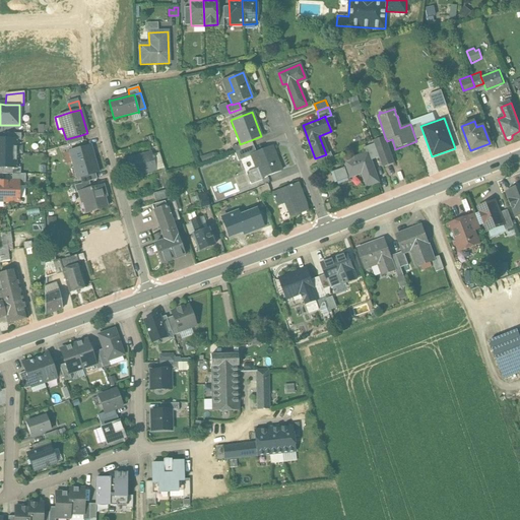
[(81,135),(66,139),(67,145),(83,141),(81,135)]
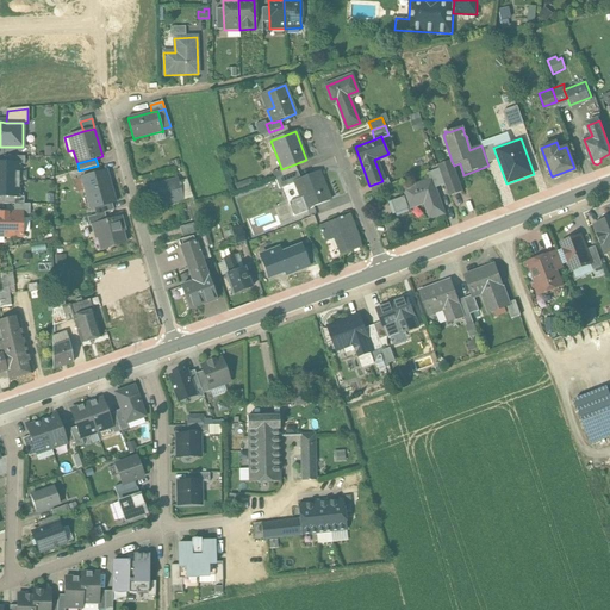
[(452,161),(444,163),(450,179),(458,176),(454,166),(452,161)]
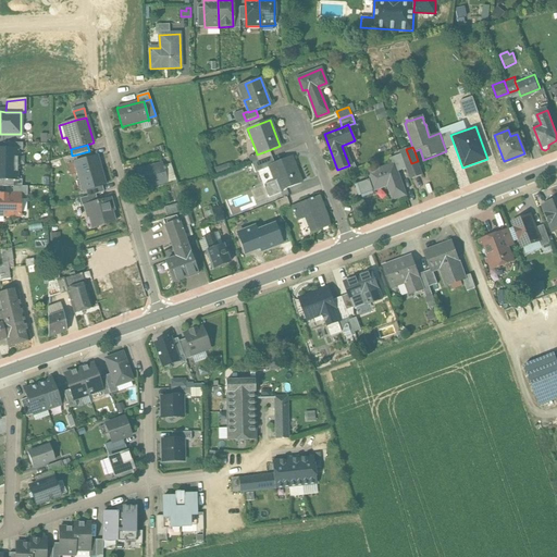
[(0,163),(16,164),(16,149),(0,149),(0,163)]
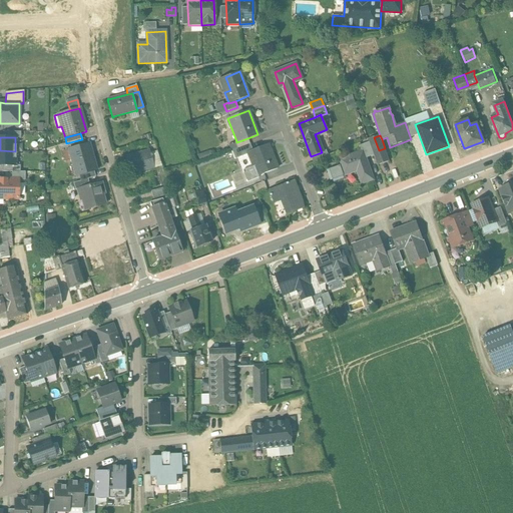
[(379,150),(374,137),(369,139),(370,142),(373,152),(379,150)]
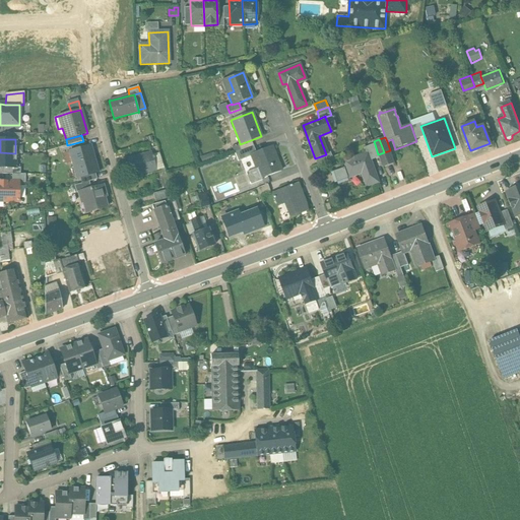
[(251,140),(240,144),(240,143),(239,144),(241,151),(254,146),(251,140)]
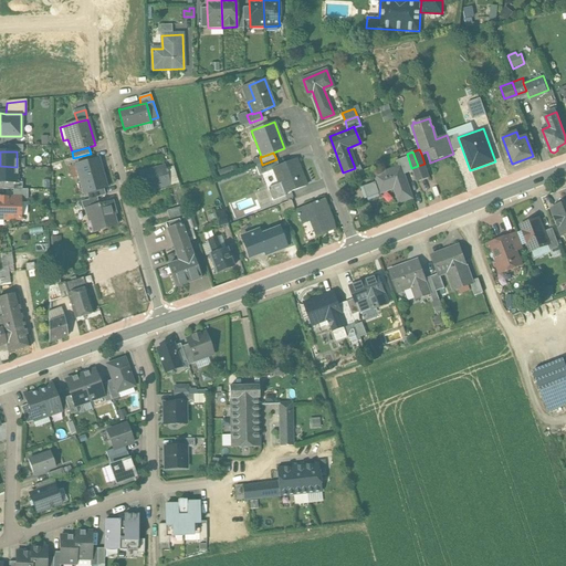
[(260,157),(253,159),(255,167),(262,165),(260,157)]
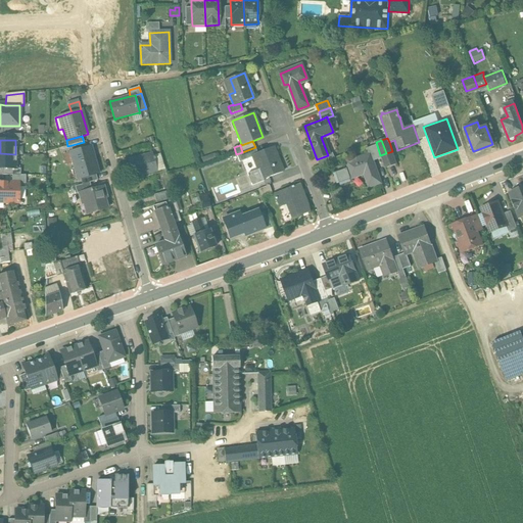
[(377,145),(366,149),(368,155),(370,154),(373,161),(381,158),(380,155),(377,145)]
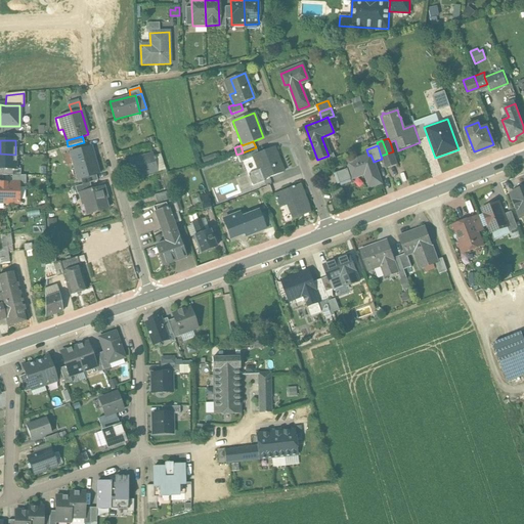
[(91,146),(70,153),(74,165),(77,165),(81,179),(96,175),(99,174),(91,146)]
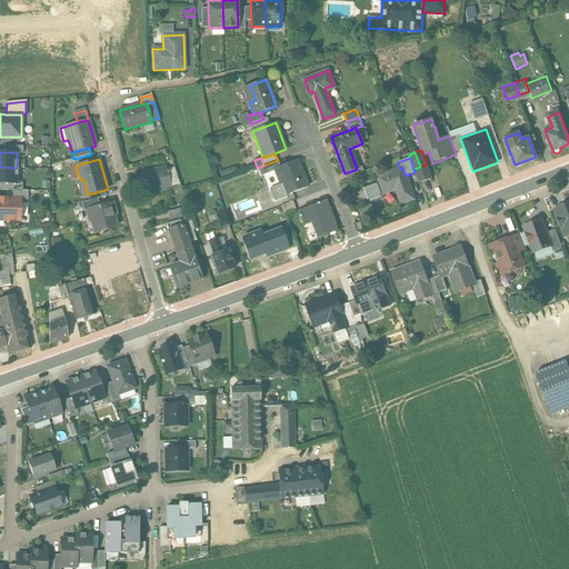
[(278,160),(263,166),(267,173),(275,171),(275,169),(280,167),(278,160)]
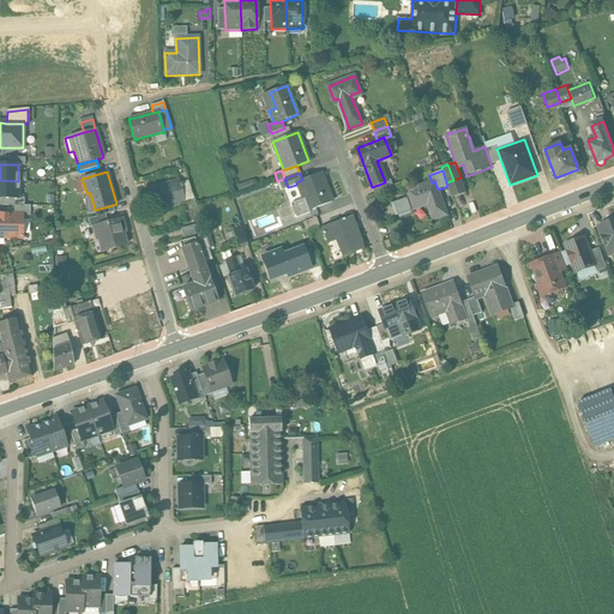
[(302,180),(296,182),(296,185),(307,211),(332,202),(320,173),(302,180)]
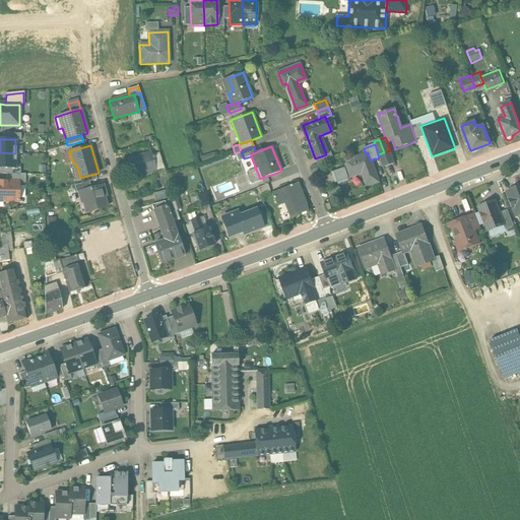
[(158,150),(151,152),(156,171),(165,169),(158,150)]
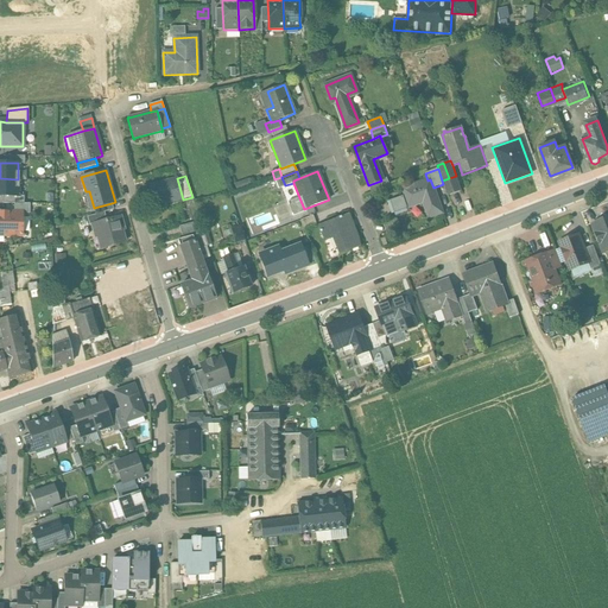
[(449,178),(442,181),(443,184),(448,196),(462,191),(456,176),(449,178)]
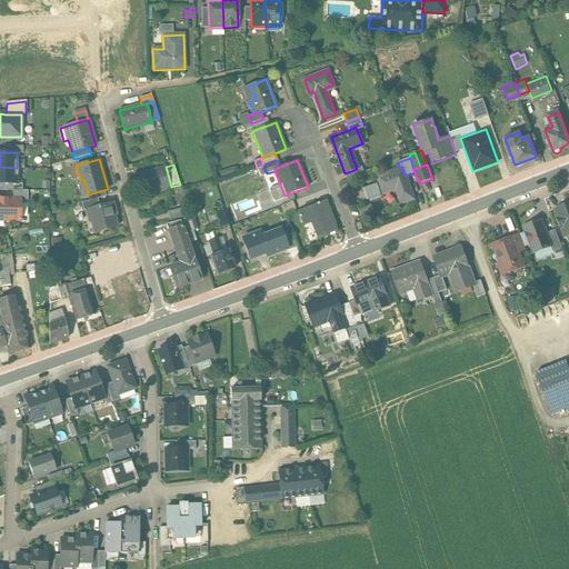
[(0,182),(17,183),(17,168),(0,167),(0,182)]
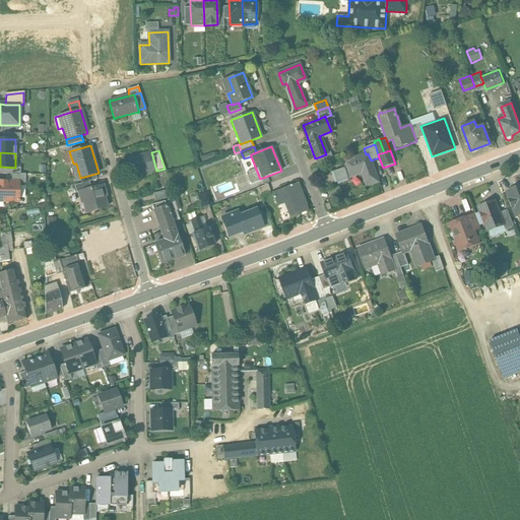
[(150,153),(129,158),(128,158),(132,177),(133,177),(133,176),(154,170),(155,171),(156,171),(151,152),(150,152),(150,153)]
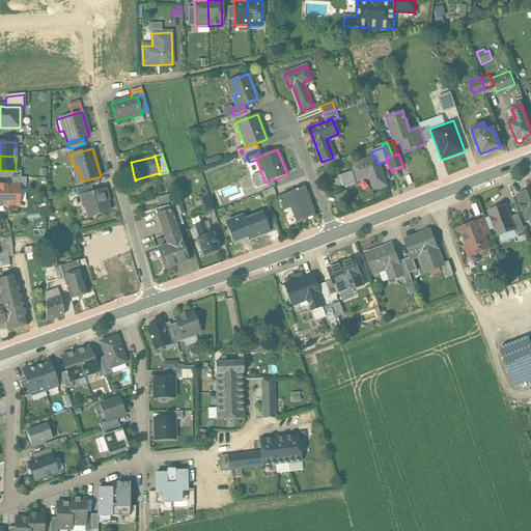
[(373,158),(353,165),(358,180),(370,176),(375,190),(386,186),(379,164),(375,157),(373,158)]
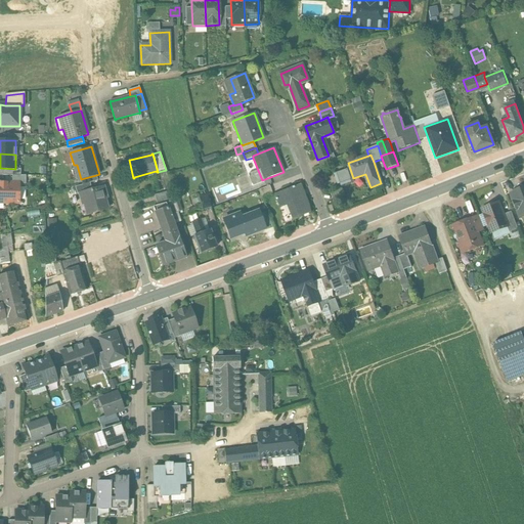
[(329,156),(317,160),(320,166),(331,162),(329,156)]
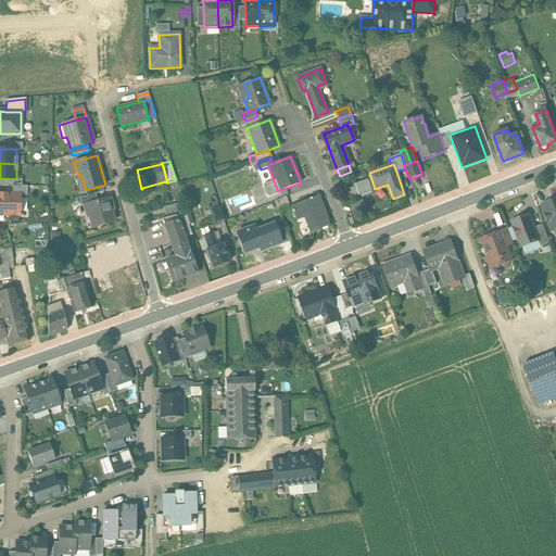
[(352,184),(357,198),(370,192),(366,178),(352,184)]
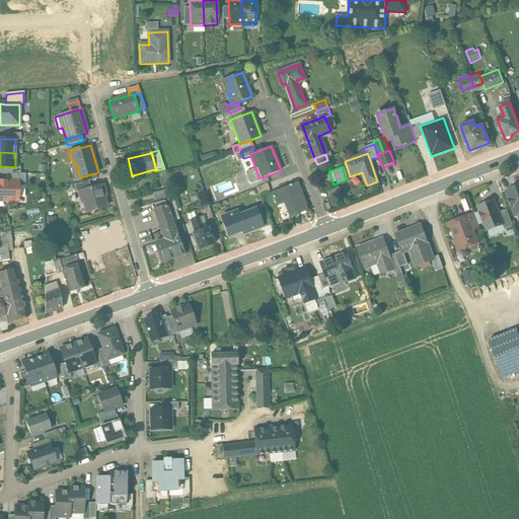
[(95,173),(80,177),(82,183),(89,181),(97,179),(95,173)]
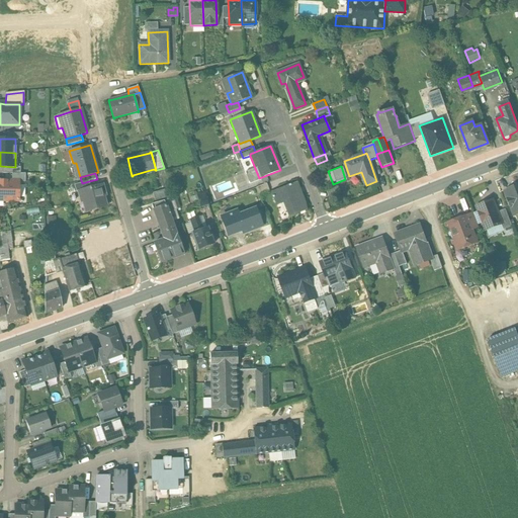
[(19,181),(0,179),(0,201),(18,203),(19,181)]
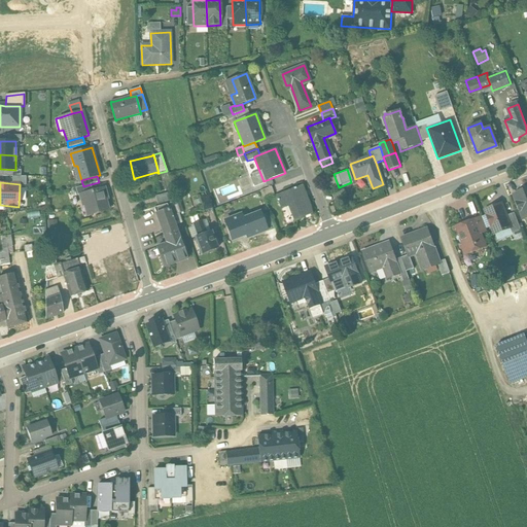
[(83,186),(75,188),(77,196),(80,195),(93,190),(91,184),(83,186)]
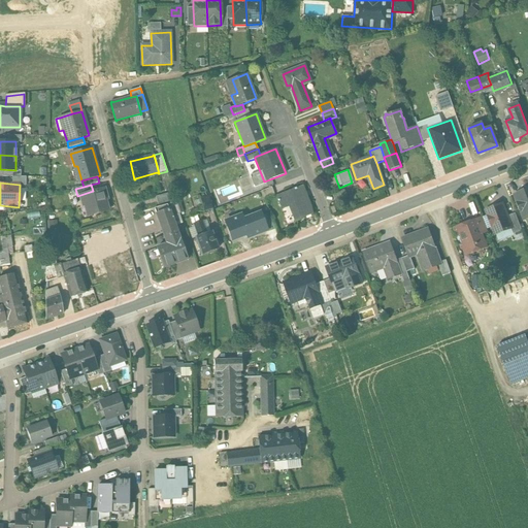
[(302,186),(277,196),(281,205),(288,202),(295,221),(312,213),(302,186)]
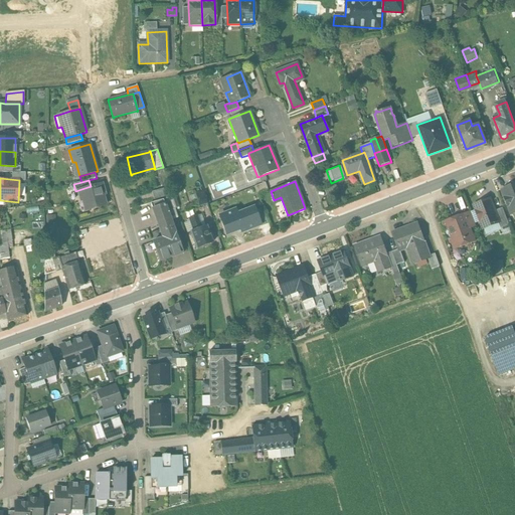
[(265,182),(254,186),(258,194),(268,190),(265,182)]
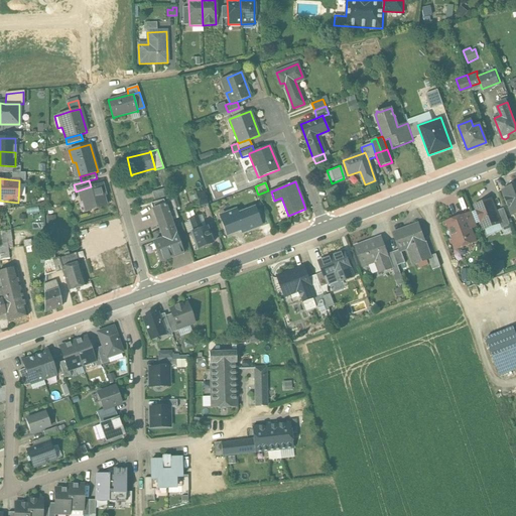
[(515,185),(515,186),(515,185),(511,183),(510,187),(510,188),(503,190),(506,199),(509,207),(510,207),(513,215),(515,213),(515,185)]
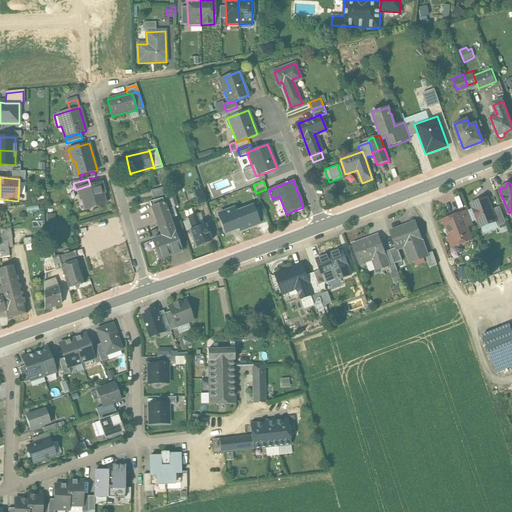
[(90,185),(78,189),(80,199),(83,198),(84,200),(85,199),(88,209),(98,206),(97,204),(104,202),(99,183),(90,185)]
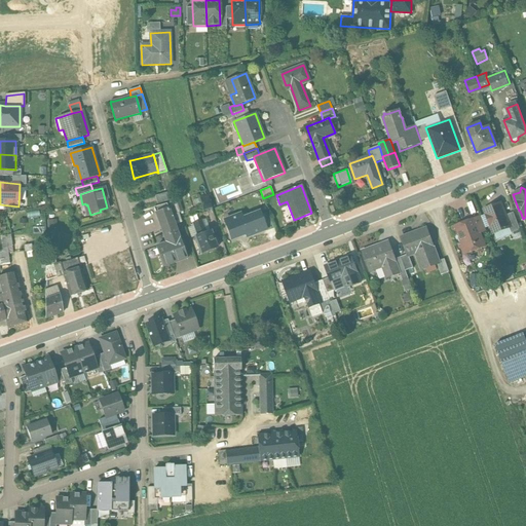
[(343,189),(332,193),(335,201),(346,197),(343,189)]
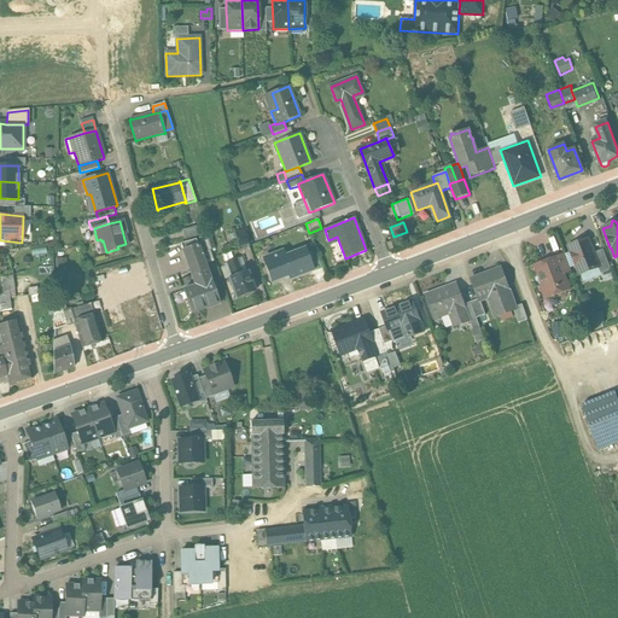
[(196,227),(182,231),(186,243),(199,239),(196,227)]
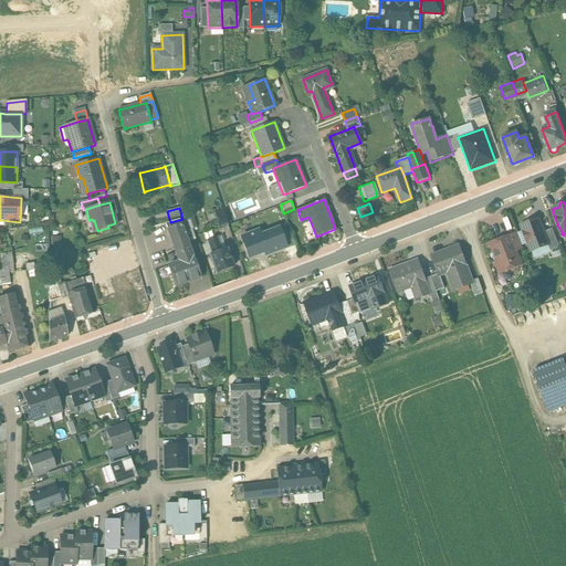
[(223,210),(215,212),(219,227),(228,223),(223,210)]
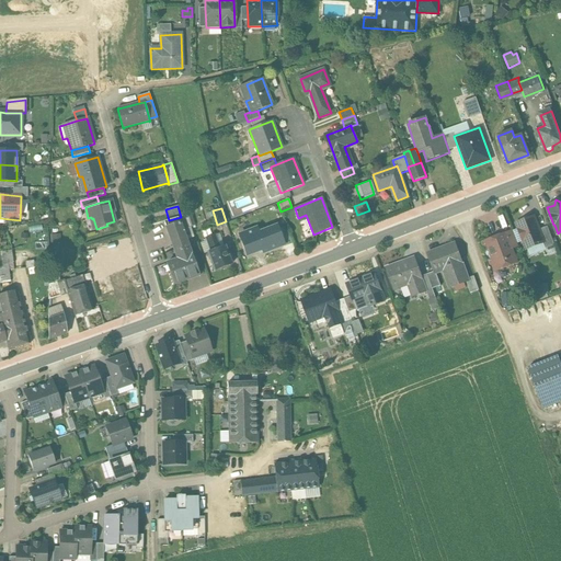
[(169,220),(163,221),(169,235),(182,230),(186,241),(194,238),(191,227),(192,227),(187,215),(181,217),(169,220)]
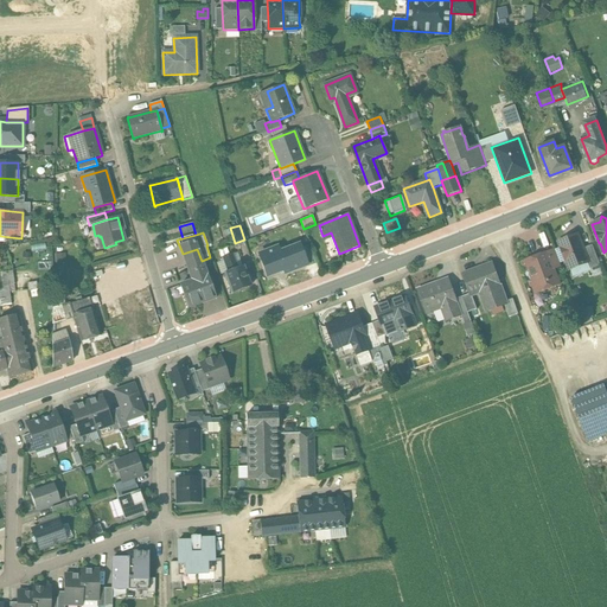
[(583,249),(577,235),(558,242),(569,270),(588,263),(588,262),(583,249)]
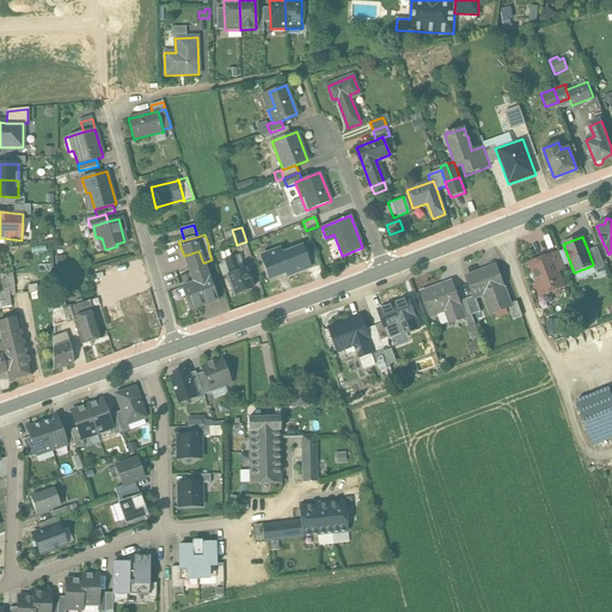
[(301,248),(281,255),(279,250),(261,257),(269,277),(286,271),(287,275),(308,268),(308,267),(305,256),(301,248)]
